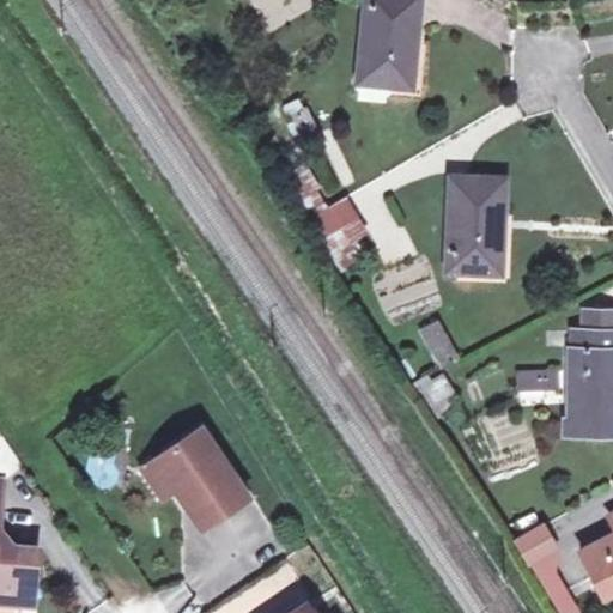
[(368,0),(359,74),(387,77),(387,83),(414,85),(420,0),(368,0)]
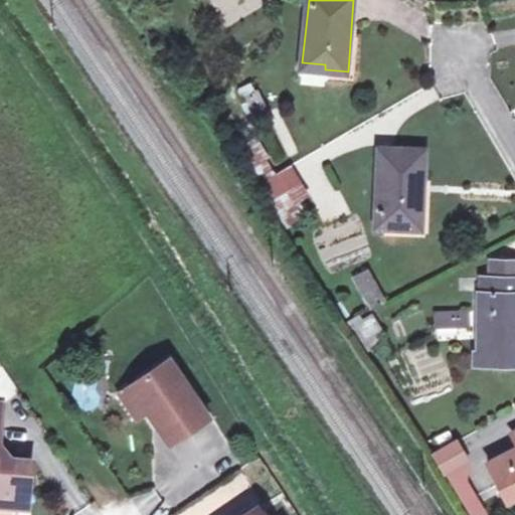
[(258,89),(246,95),(263,128),(274,123),(258,89)]
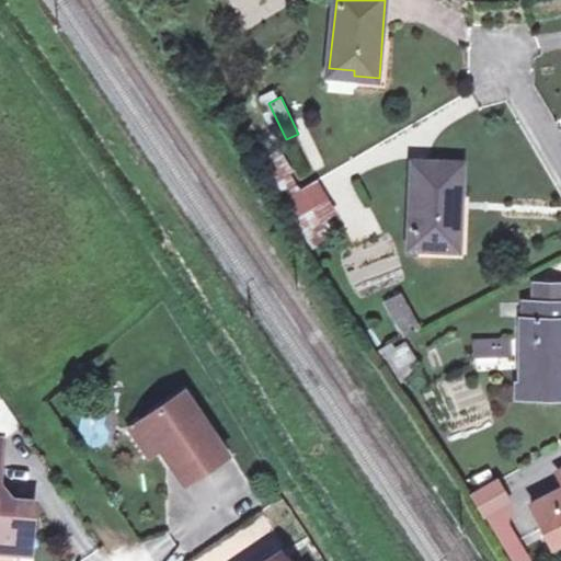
[(295,170),(285,150),(261,164),(283,199),(301,190),(293,172),(295,170)]
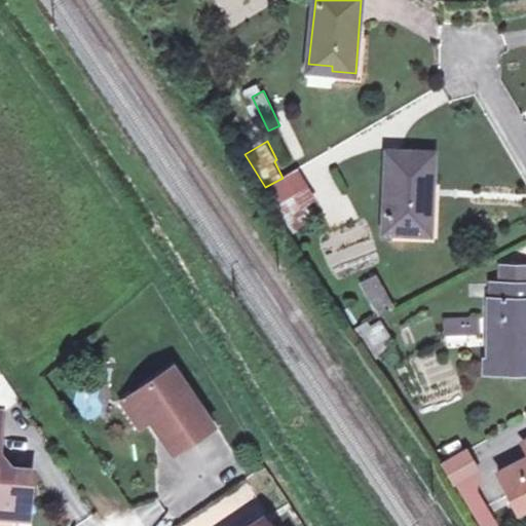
[(431,154),(387,153),(384,232),(407,233),(407,226),(429,227),(431,154)]
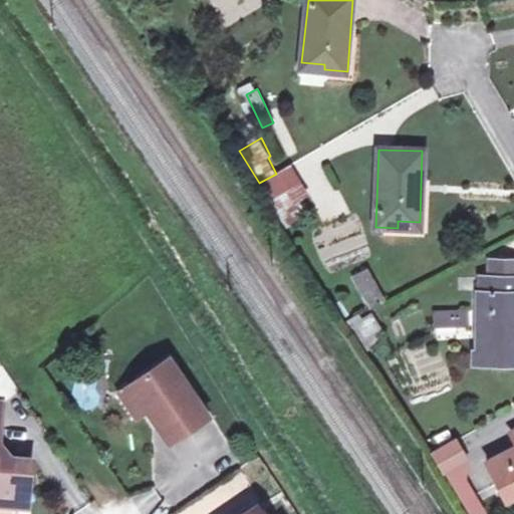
[(292,165),(276,174),(259,183),(270,197),(301,178),(292,165)]
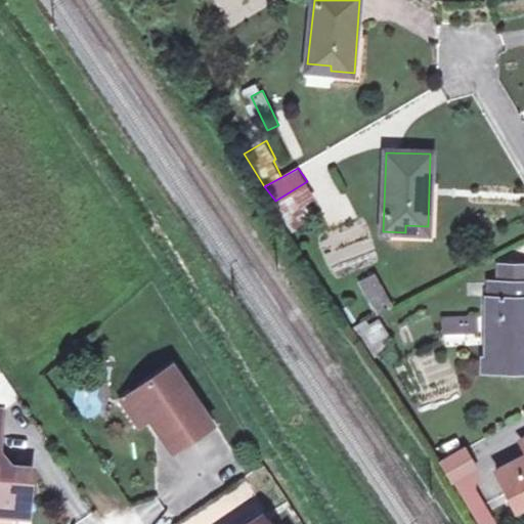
[(316,197),(307,181),(275,201),(298,229),(313,220),(305,204),(316,197)]
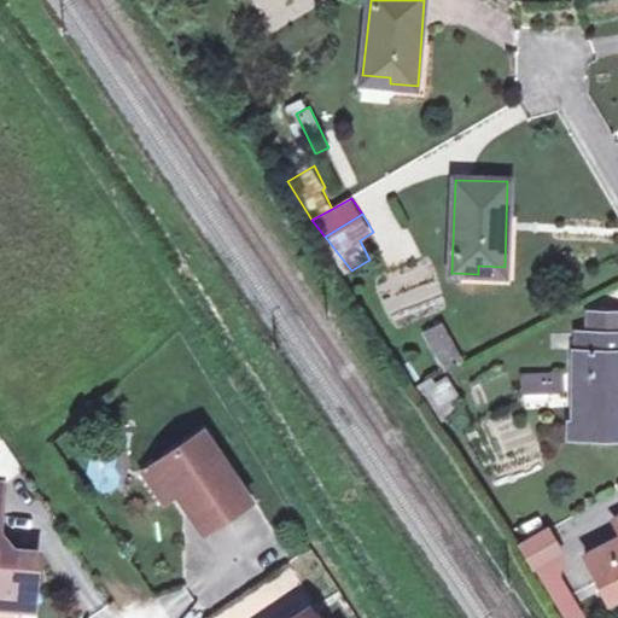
[(505,277),(505,267),(478,266),(478,274),(505,277)]
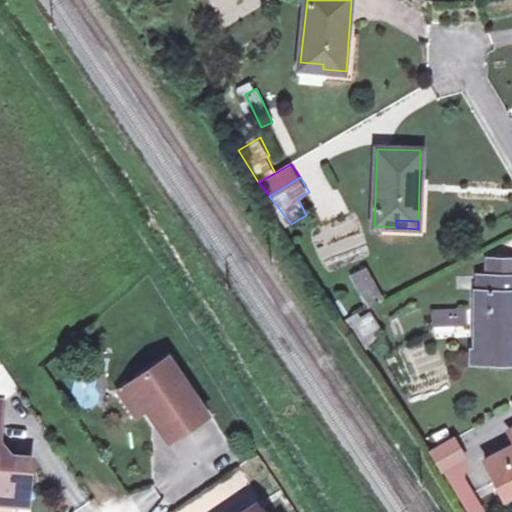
[(511,258),(490,257),(489,274),(481,274),(480,289),(478,289),(476,350),(504,350),(504,359),(511,359),(511,258)]
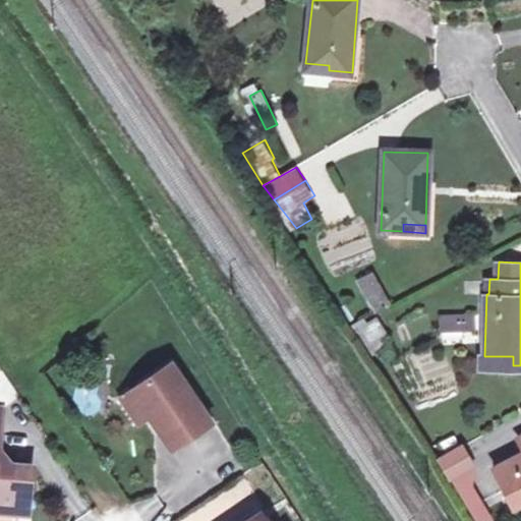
[(370,272),(360,278),(380,311),(390,306),(385,294),(370,272)]
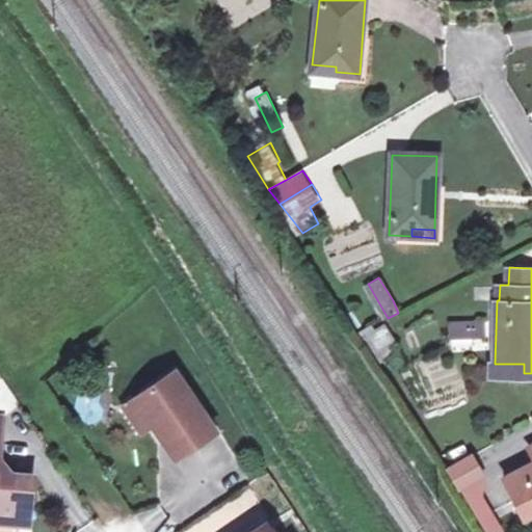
[(485,319),(473,319),(473,342),(486,341),(485,319)]
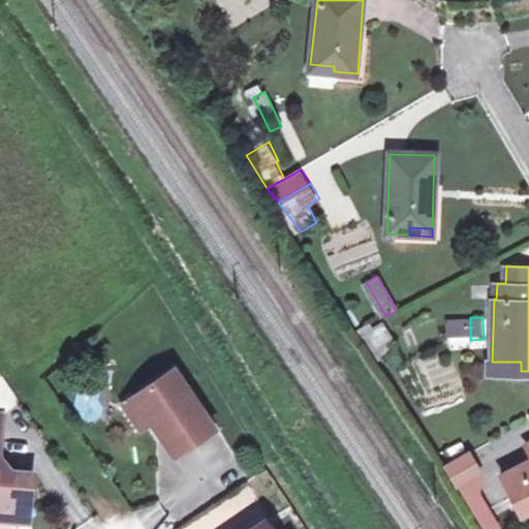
[(394,340),(382,320),(367,332),(384,359),(394,352),(389,344),(394,340)]
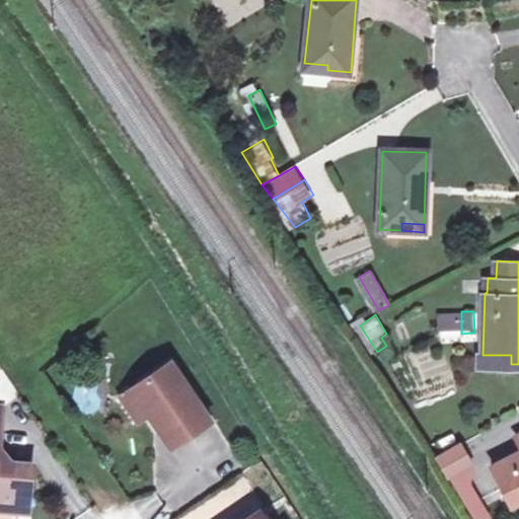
[(511,355),(483,355),(483,363),(511,364),(511,355)]
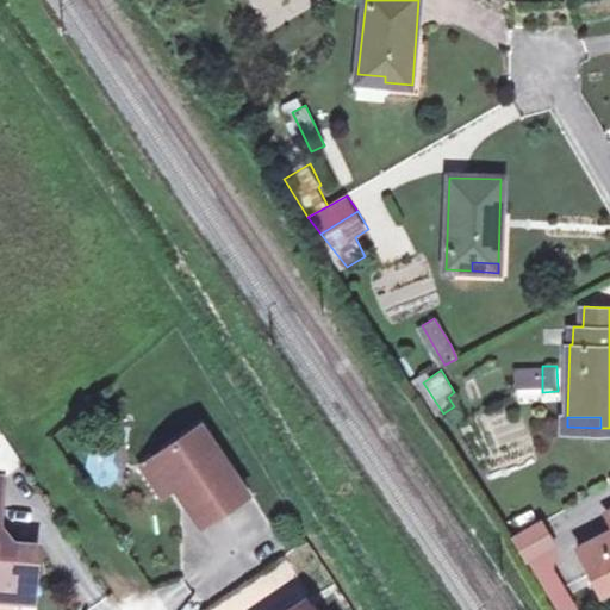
[(246,493),(198,425),(150,458),(173,490),(198,526),(246,493)]
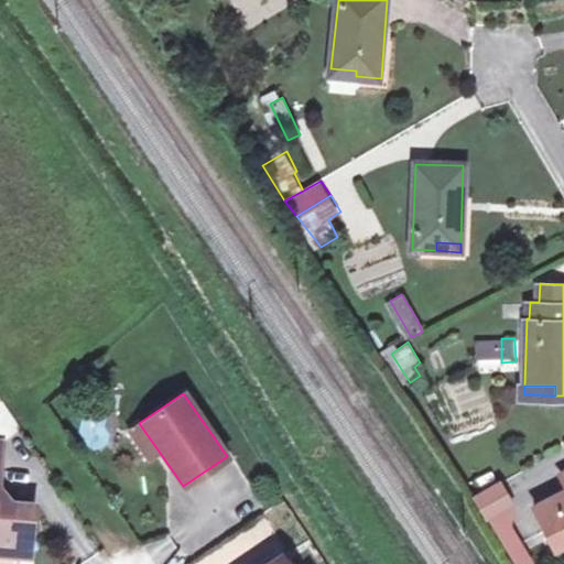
[(160,453),(139,423),(127,432),(148,461),(160,453)]
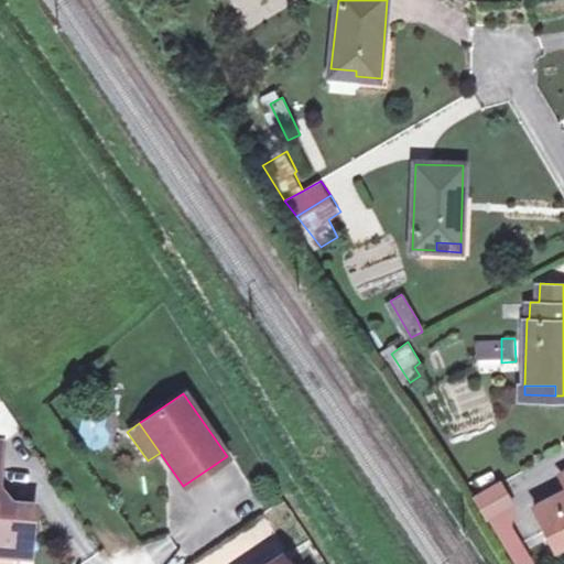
[(496,483),(474,496),(511,563),(528,563),(539,559),(496,483)]
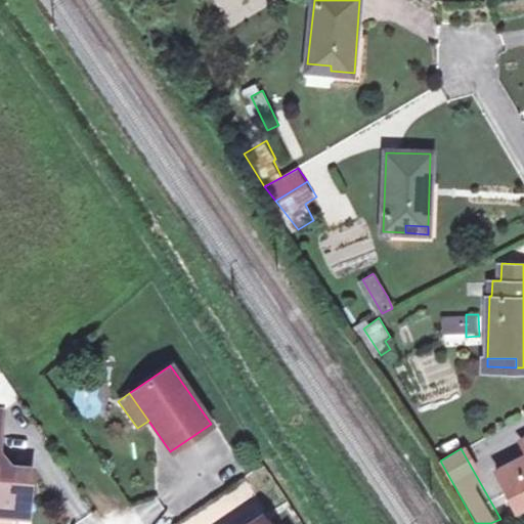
[(523,456),(497,472),(517,509),(523,505),(523,456)]
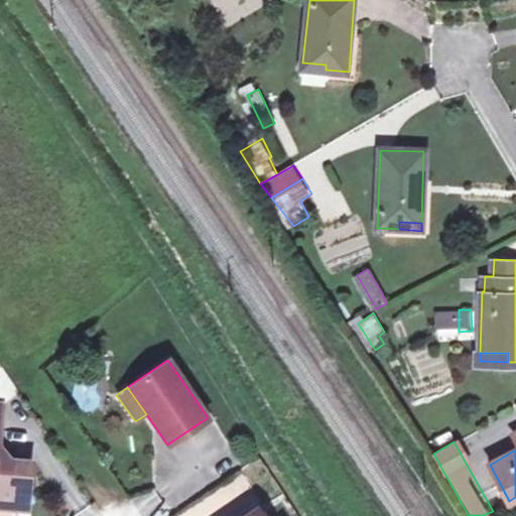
[(0,511),(12,512),(15,489),(26,490),(28,465),(9,463),(9,466),(0,466),(0,511)]
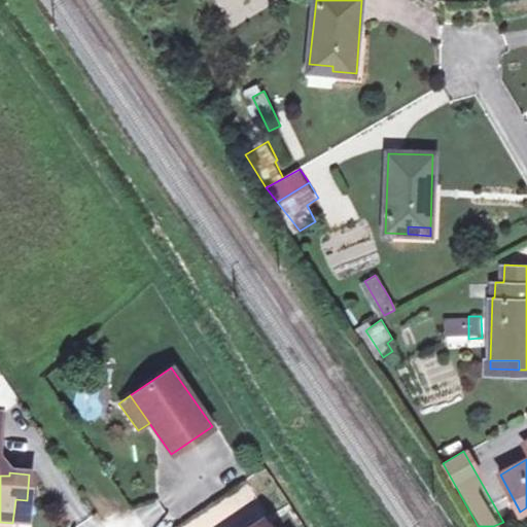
[(179,526),(243,526),(266,512),(245,482),(180,526),(179,526)]
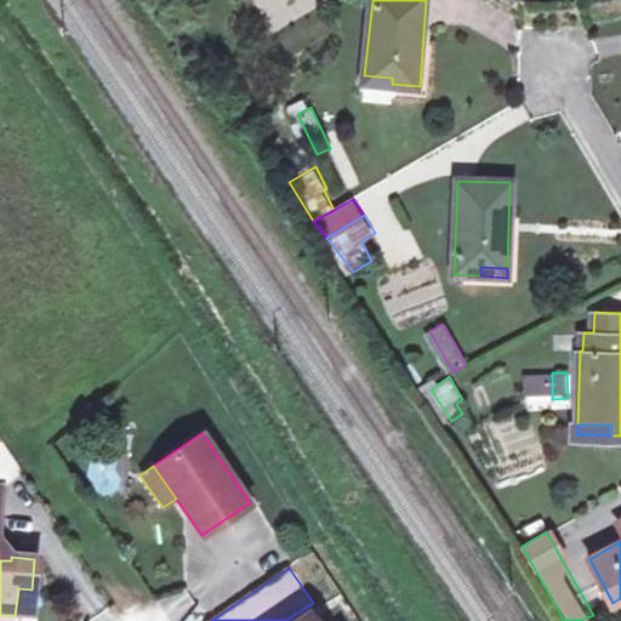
[(18,588),(15,616),(29,617),(32,590),(18,588)]
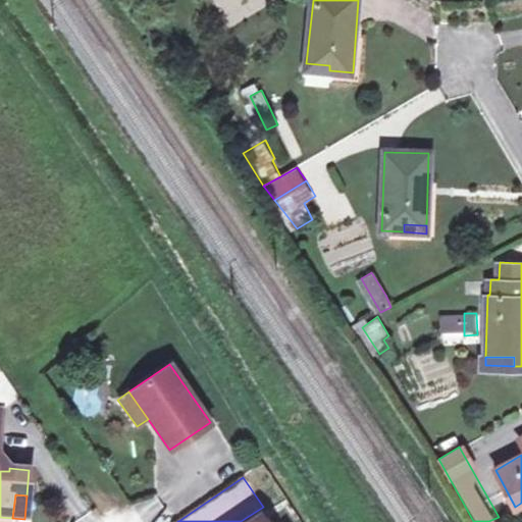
[(101,521),(94,509),(71,521),(101,521)]
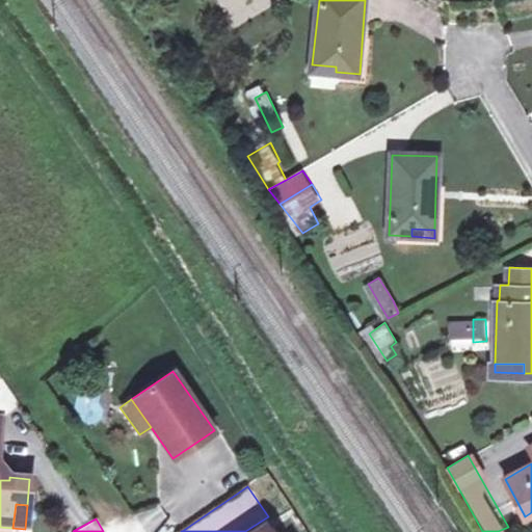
[(269,531),(272,530),(265,520),(255,527),(257,531),(269,531)]
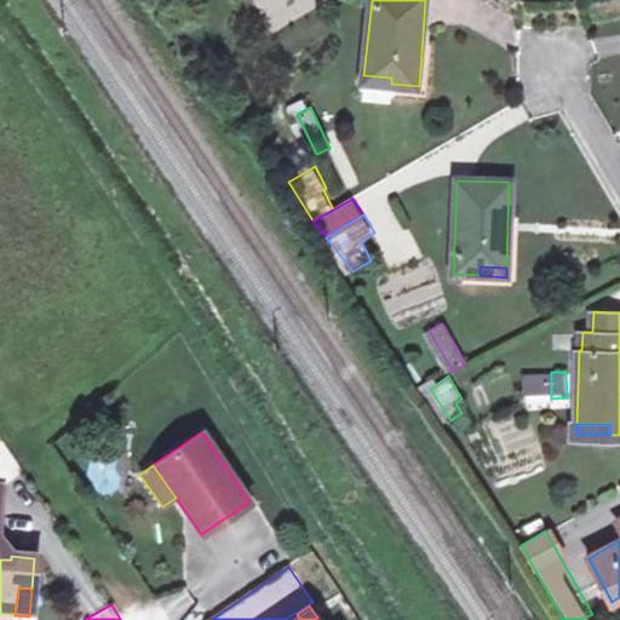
All buildings are outlined.
